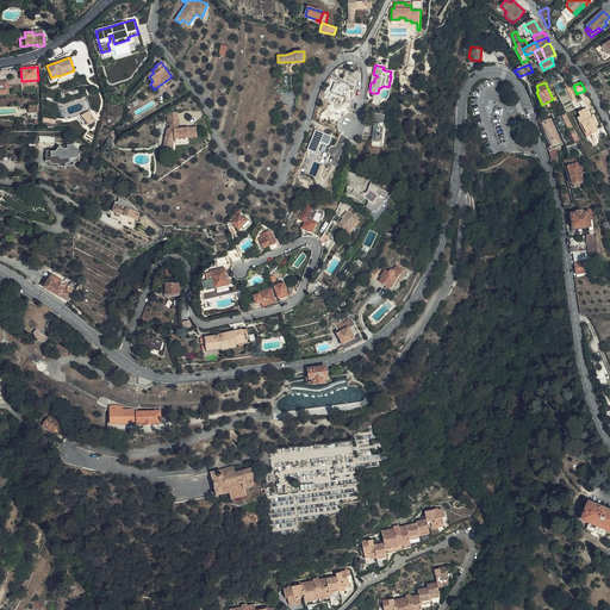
[(566,89),(573,101),(577,100),(570,87),(566,89)]
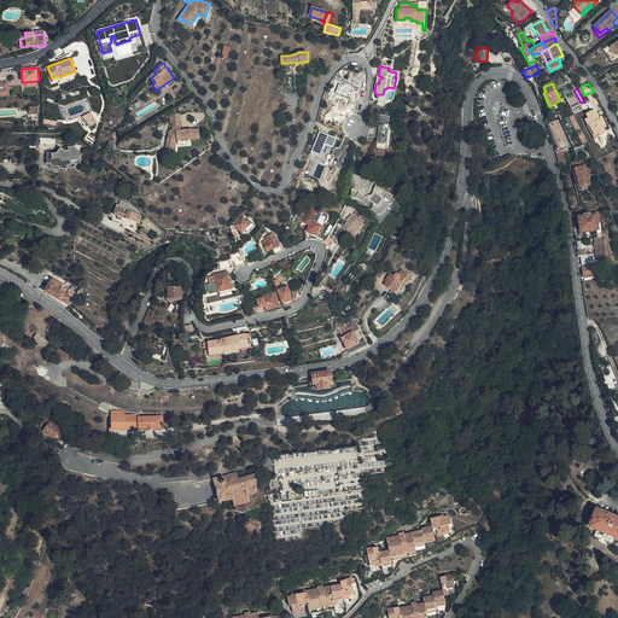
[(596,135),(598,138),(604,135),(601,130),(605,129),(601,122),(600,123),(599,120),(594,110),(588,114),(588,116),(588,118),(586,120),(588,126),(589,124),(594,136),(596,135)]
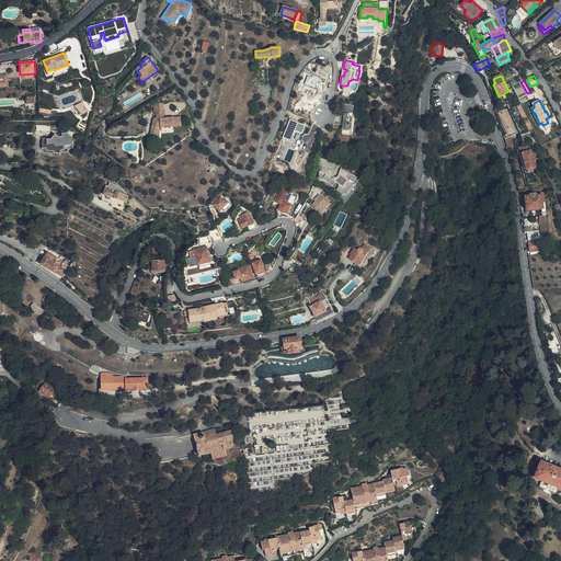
[(78,115),(88,111),(83,101),(73,105),(78,115)]
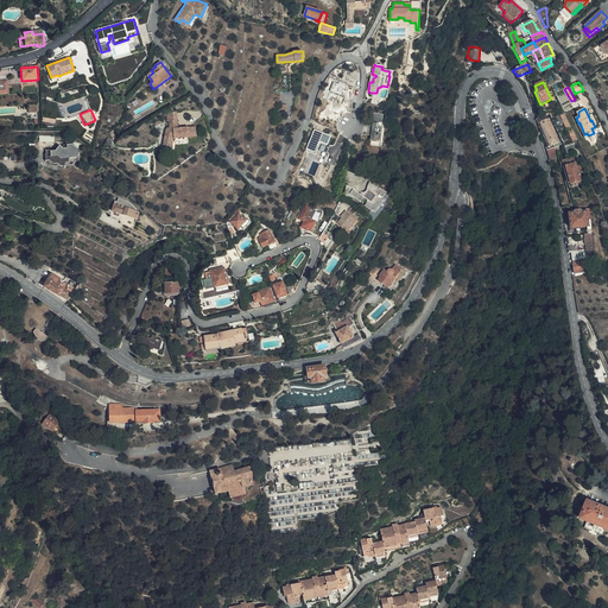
[(197,138),(196,127),(179,127),(177,112),(168,113),(168,114),(168,121),(170,120),(170,127),(168,127),(164,146),(172,147),(175,139),(197,138)]
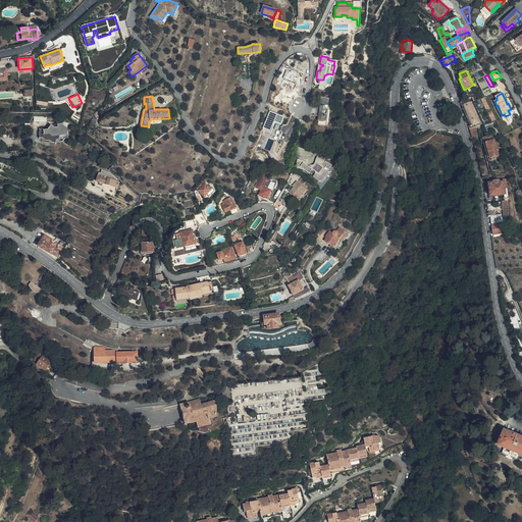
[(469,128),(476,126),(476,124),(480,122),(469,97),(466,99),(462,100),(463,102),(461,102),(470,125),(468,125),(469,128)]
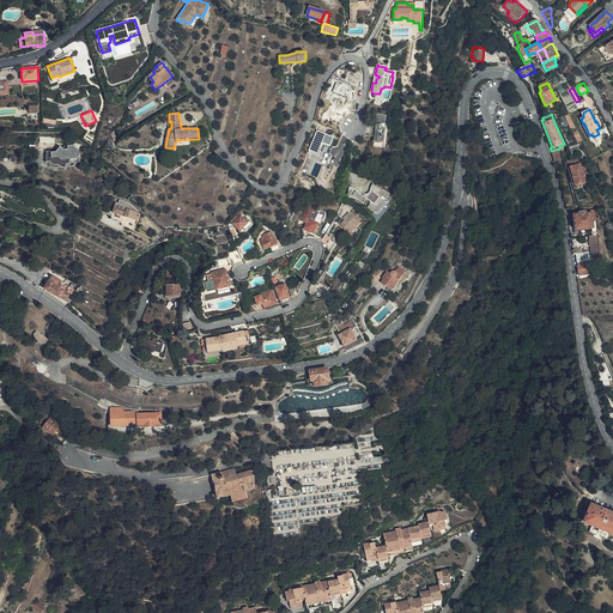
[(575,133),(569,120),(564,122),(571,134),(575,133)]
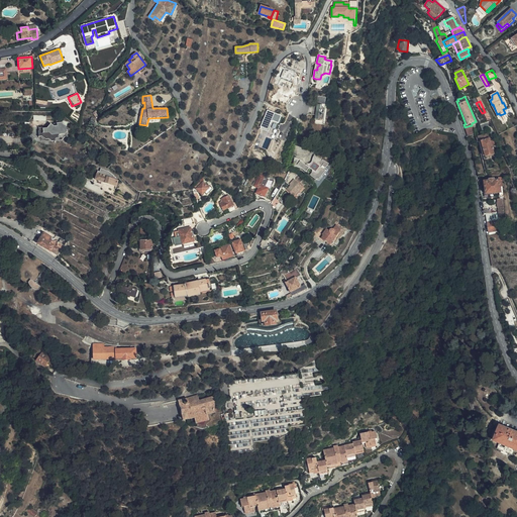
[(322,105),(317,104),(316,107),(315,114),(314,119),(318,119),(322,120),(324,108),(325,104),(322,104),(322,105)]
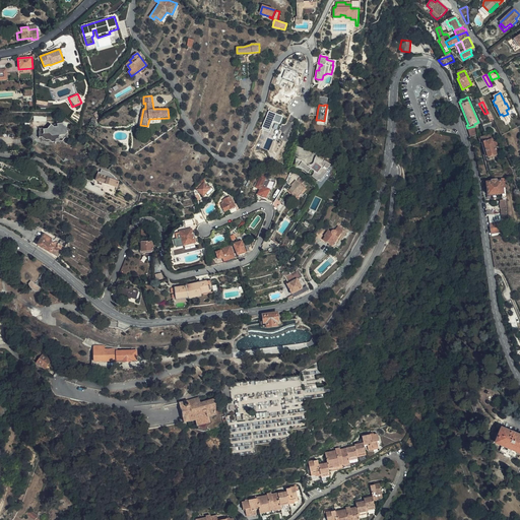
[(494,106),(498,117),(503,116),(502,114),(500,115),(496,105),(495,106),(494,106)]
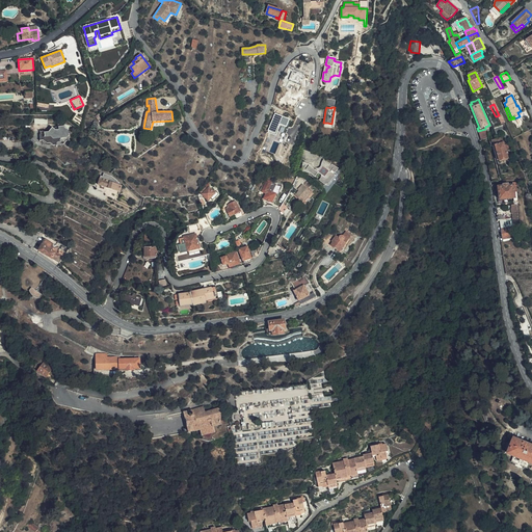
[(325,110),(319,109),(319,110),(318,113),(316,116),(324,117),(325,110)]
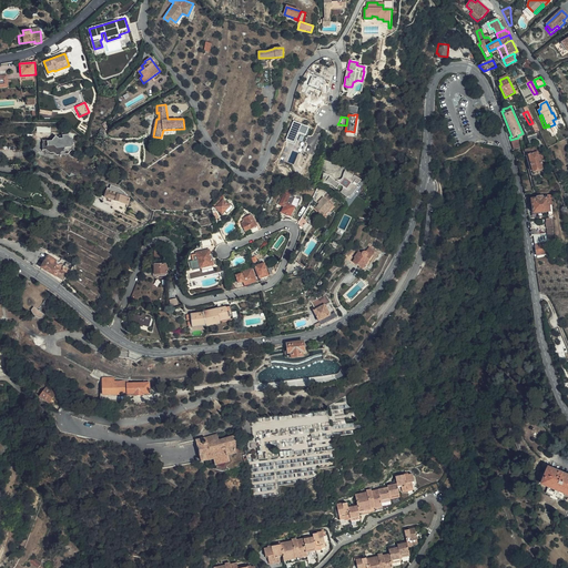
[(306,135),(310,127),(294,121),(286,139),(287,140),(287,141),(295,144),(301,133),(306,135)]
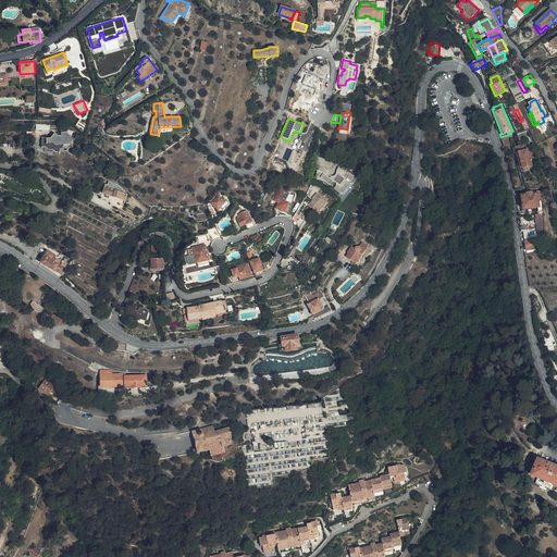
[(70,146),(71,139),(70,139),(70,134),(63,130),(54,130),(50,137),(45,137),(44,136),(40,136),(40,138),(39,139),(40,146),(42,146),(48,149),(50,149),(54,151),(65,150),(67,147),(70,146)]
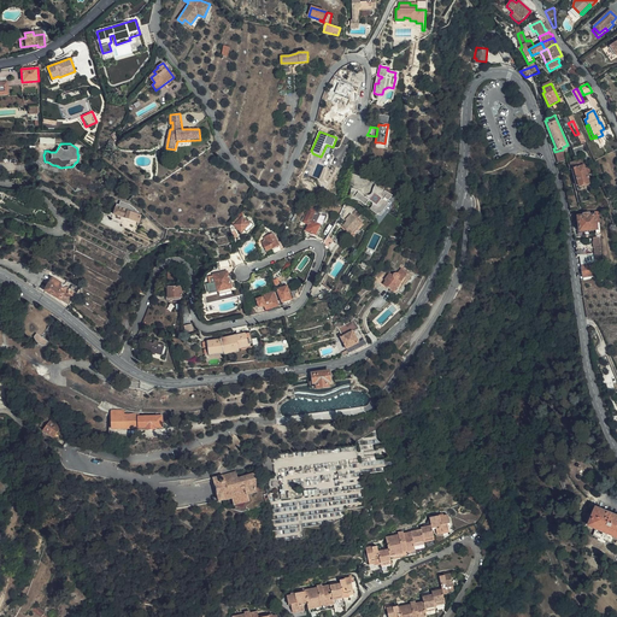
[(587,151),(585,145),(573,150),(575,157),(582,154),(585,159),(588,166),(594,164),(594,163),(587,151)]
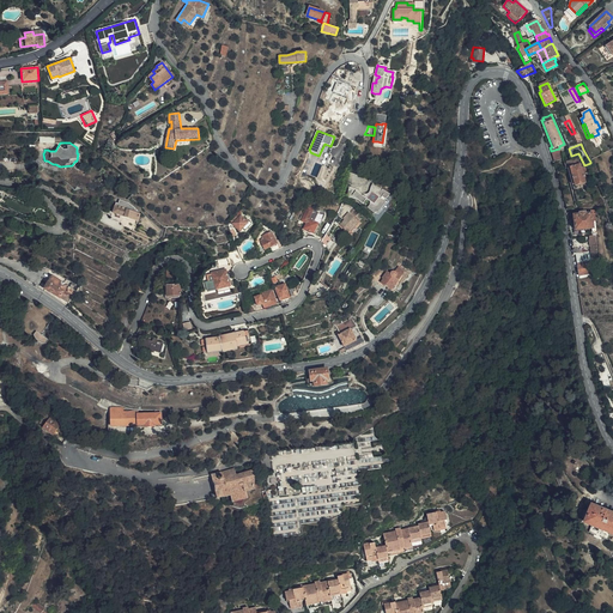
[(551,151),(553,162),(563,159),(559,149),(551,151)]
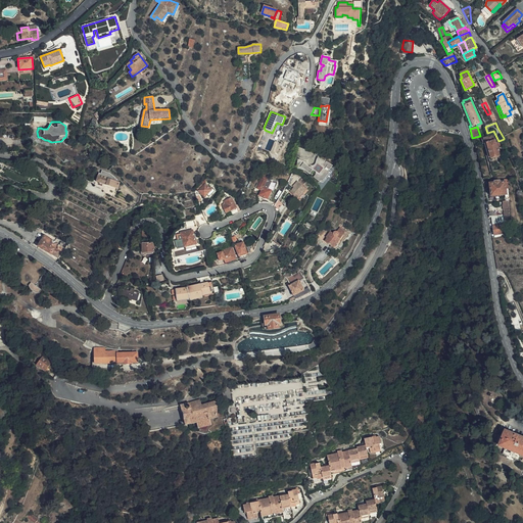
[(495,143),(493,137),(485,140),(483,140),(484,144),(486,144),(490,158),(498,156),(497,153),(500,153),(498,149),(496,149),(495,143)]
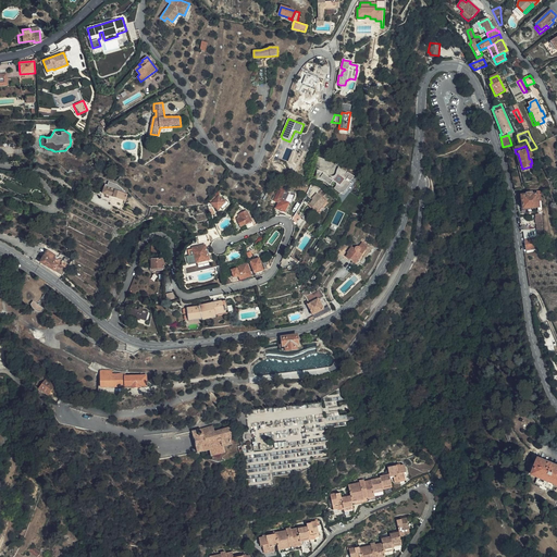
[(346,173),(338,168),(336,170),(336,171),(336,172),(336,173),(336,174),(335,175),(334,176),(332,177),(331,177),(330,177),(330,178),(326,176),(327,174),(317,170),(316,177),(322,182),(341,194),(342,193),(343,193),(344,193),(345,193),(350,185),(348,183),(349,182),(350,183),(354,176),(347,172),(346,173)]
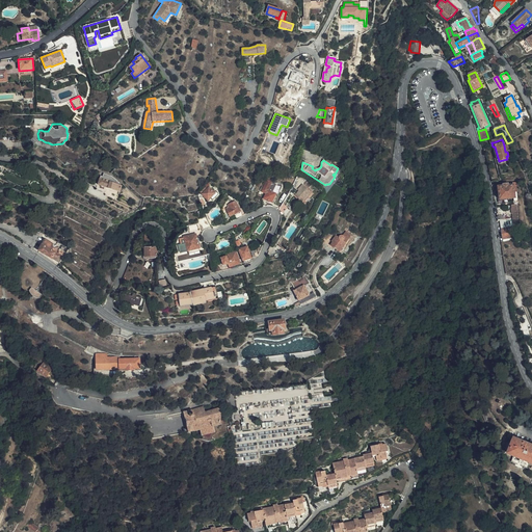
[(97,186),(118,193),(121,187),(117,186),(118,184),(116,183),(116,182),(110,177),(104,175),(102,178),(101,177),(99,181),(97,186)]
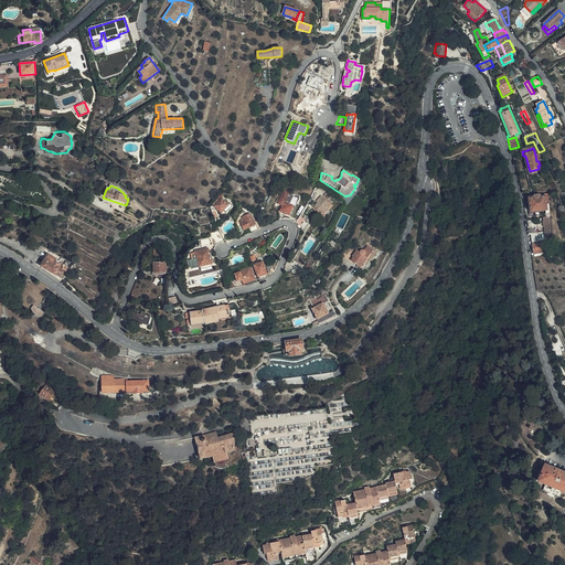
[(289,202),(292,194),(283,190),(277,203),(281,205),(279,211),(288,215),(294,204),(289,202)]
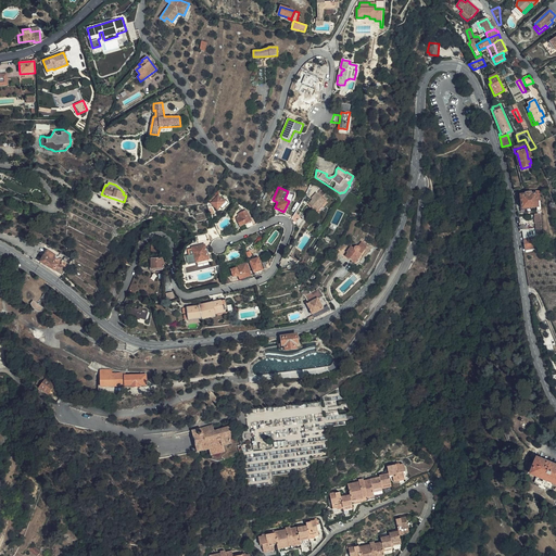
[(540,190),(534,191),(535,193),(530,194),(530,192),(526,193),(526,196),(519,196),(521,210),(536,207),(536,210),(535,210),(538,224),(535,224),(536,227),(535,227),(535,229),(521,231),(525,251),(540,248),(541,237),(539,229),(543,229),(540,190)]
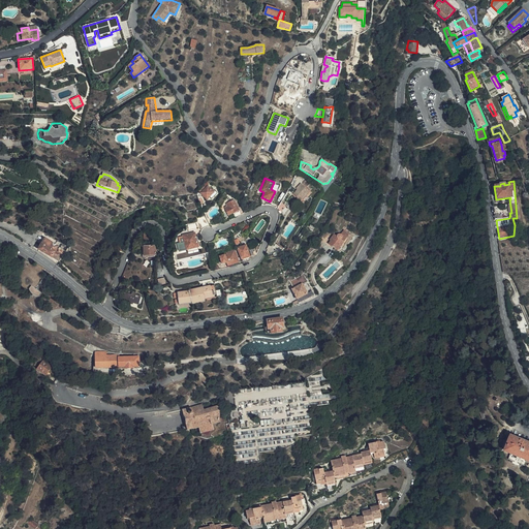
[(290,194),(296,198),(297,196),(299,198),(300,199),(303,195),(307,191),(303,188),(301,187),(299,184),(298,184),(293,189),(294,189),(290,194)]
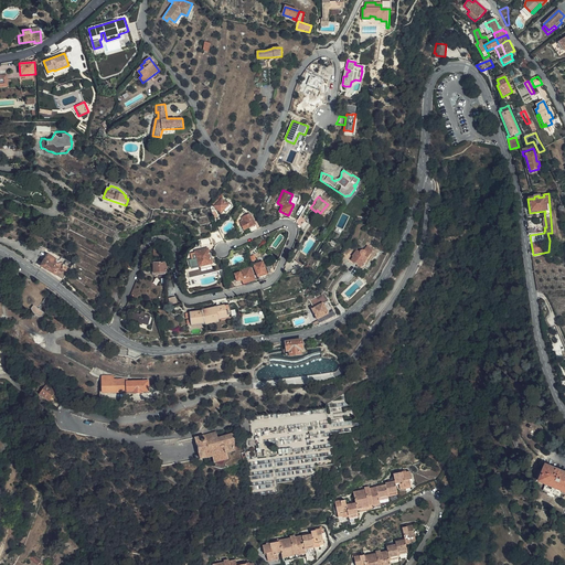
[(221,201),(217,198),(211,204),(214,208),(221,213),(221,214),(224,211),(226,213),(232,206),(225,200),(224,202),(221,200),(221,201)]
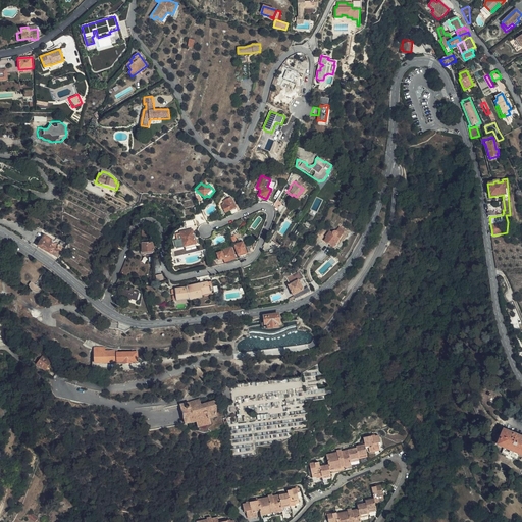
[(235,207),(230,198),(223,201),(225,206),(222,207),(225,212),(235,207)]
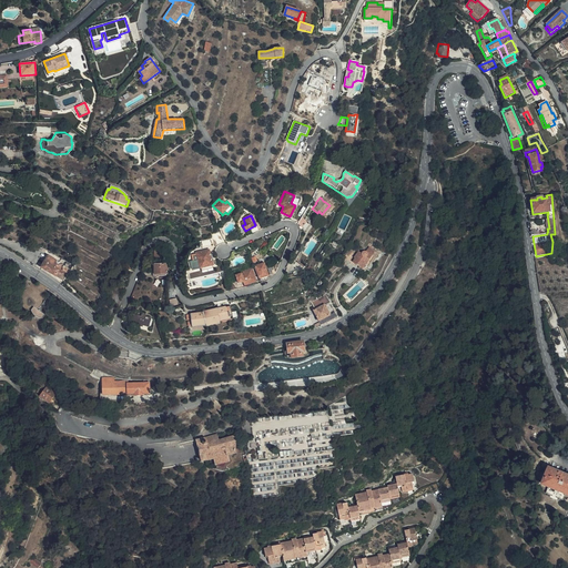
[(215,245),(216,249),(217,245),(220,244),(222,244),(223,244),(219,233),(211,236),(215,245)]
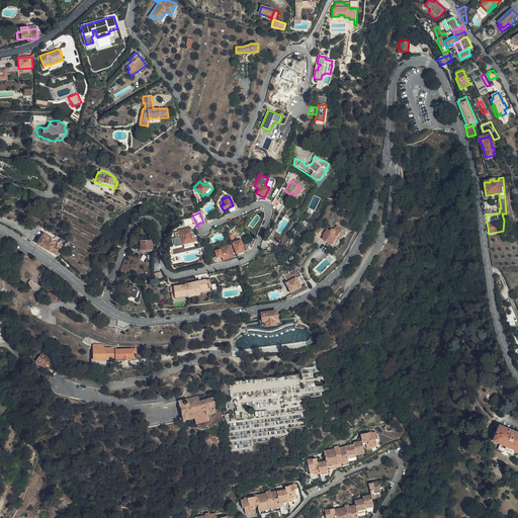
[(150,234),(149,226),(140,227),(141,235),(150,234)]
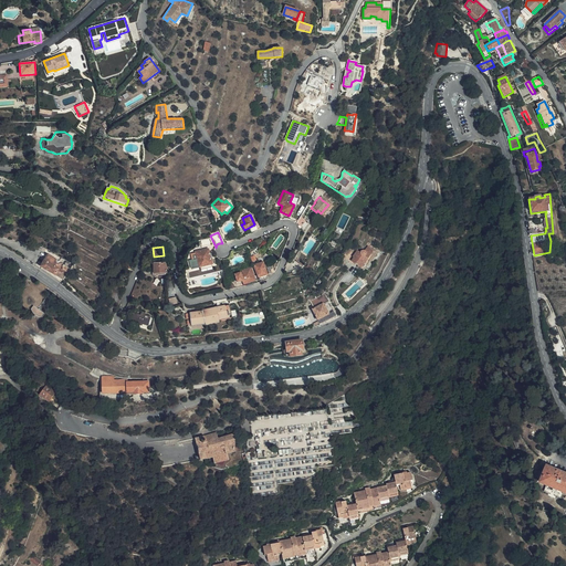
[(377,254),(368,247),(365,251),(364,250),(362,250),(360,253),(357,251),(353,257),(354,258),(352,262),(363,270),(369,261),(371,262),(377,254)]
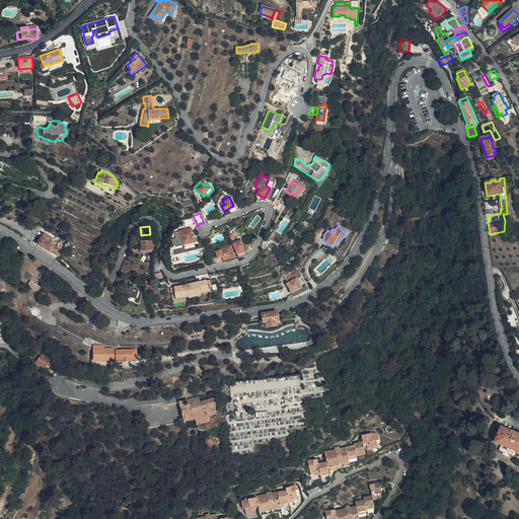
[(184,245),(194,242),(195,242),(191,229),(179,232),(179,233),(175,234),(176,240),(173,241),(175,248),(184,245)]
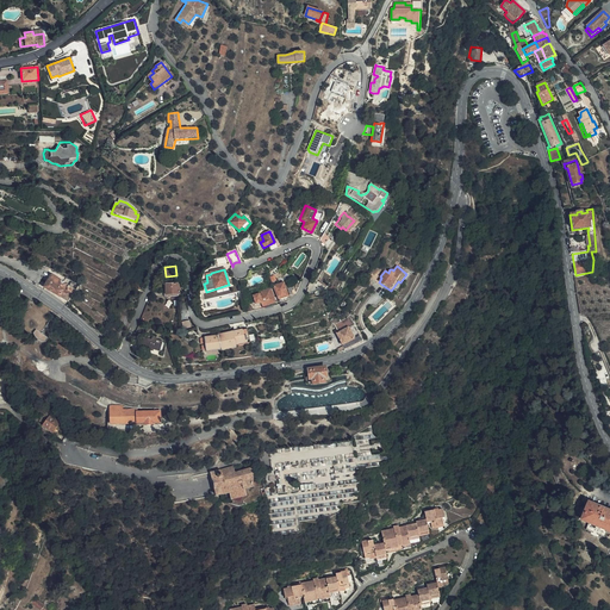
[(67,299),(70,293),(63,288),(66,284),(64,284),(51,275),(48,281),(47,280),(43,286),(58,296),(67,299)]
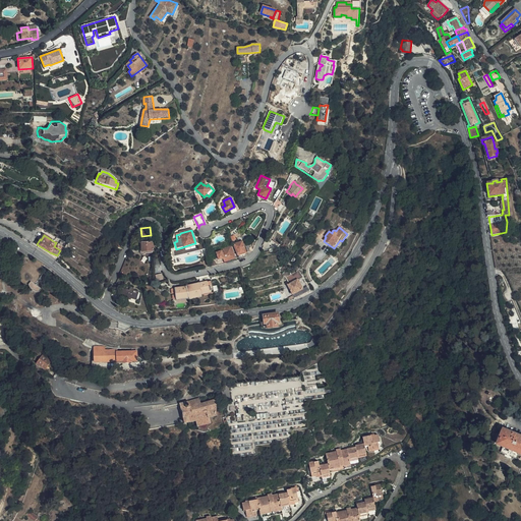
[(60,250),(63,252),(67,248),(67,245),(66,243),(63,241),(57,238),(55,242),(56,242),(54,246),(60,250)]
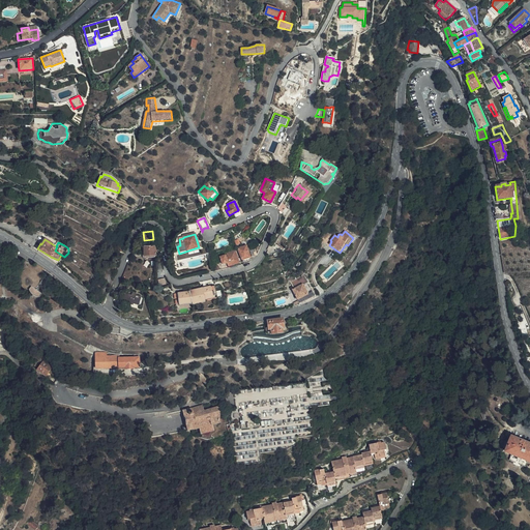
[(155,255),(155,244),(144,244),(144,256),(155,255)]
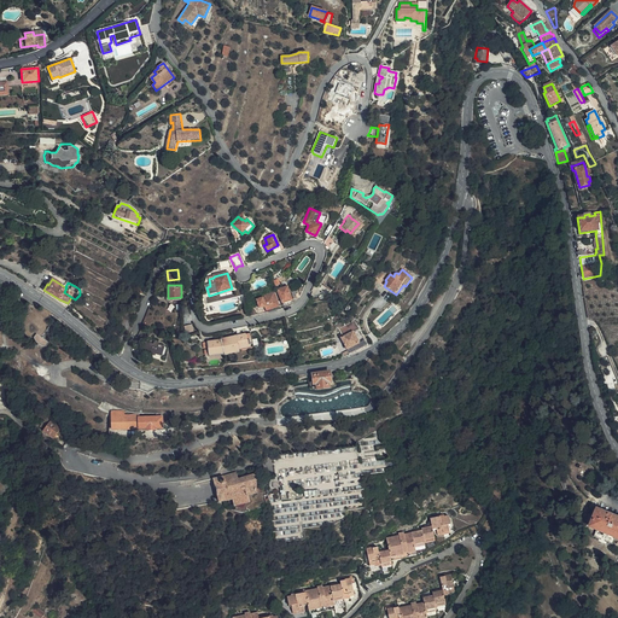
[(283,289),(277,291),(284,305),(292,303),(286,287),(283,289)]
